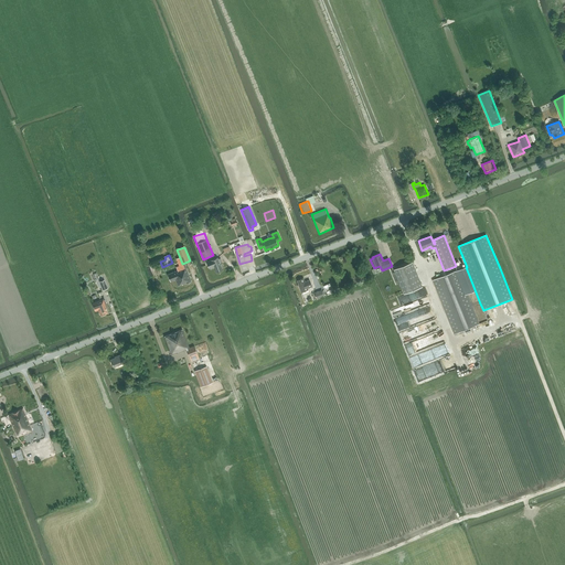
[(219,258),(217,257),(211,260),(206,263),(209,268),(214,266),(216,273),(223,270),(222,266),(223,266),(224,266),(221,258),(219,258)]
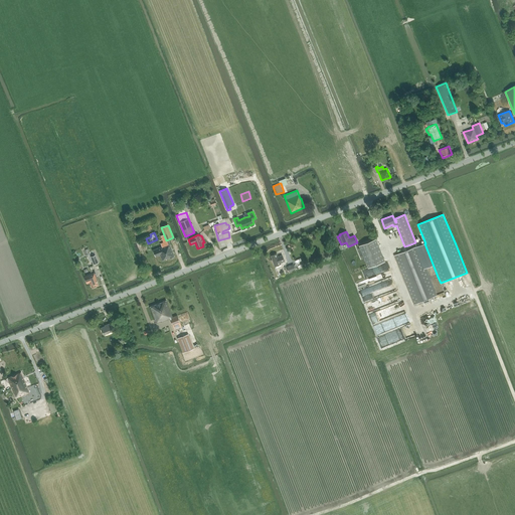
[(375,238),(359,245),(368,269),(385,262),(375,238)]
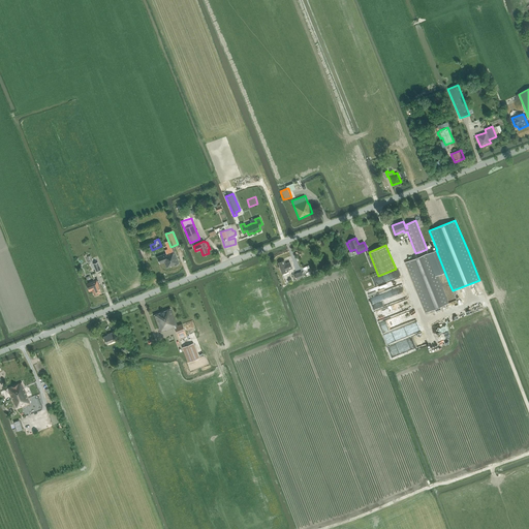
[(157,257),(158,258),(159,263),(164,261),(166,268),(170,266),(170,267),(175,266),(179,263),(174,250),(158,256),(157,257)]
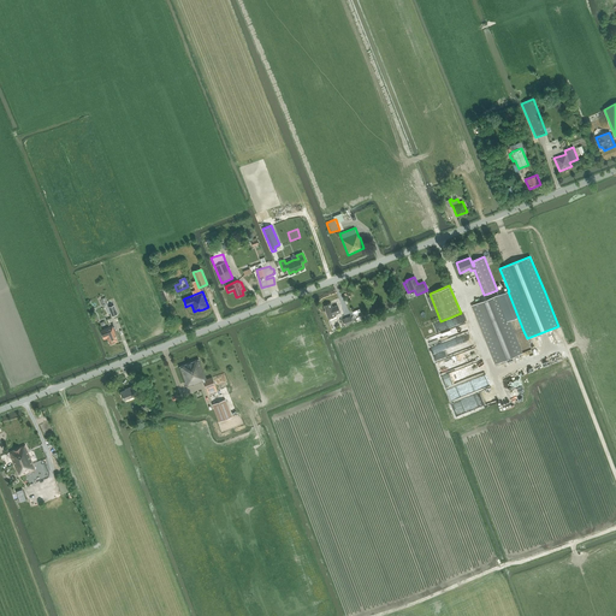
[(508,291),(499,295),(522,353),(532,350),(529,345),(525,333),(523,331),(508,291)]
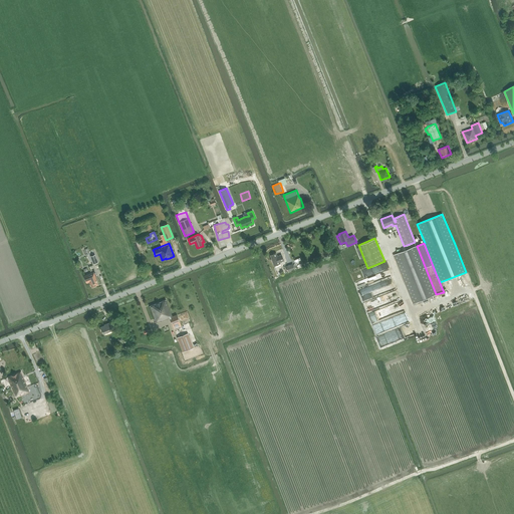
[(413,304),(436,294),(417,246),(394,255),(413,304)]
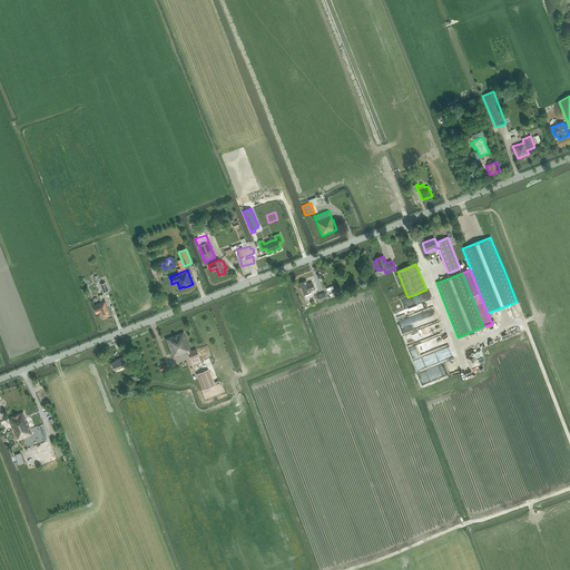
[(307,284),(306,279),(300,283),(304,295),(305,297),(308,295),(308,293),(311,292),(311,291),(315,290),(312,282),(307,284)]
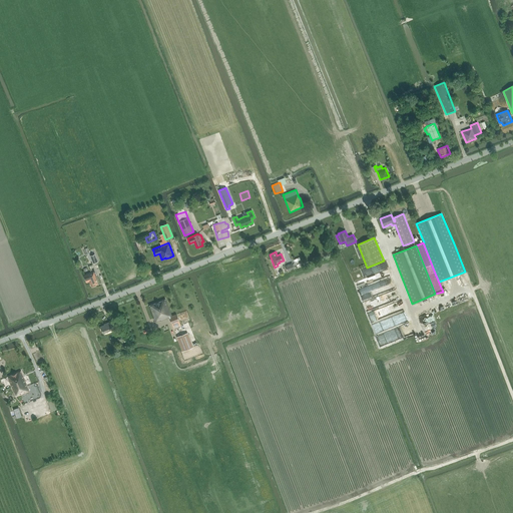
[(288,273),(295,271),(293,264),(286,266),(288,273)]
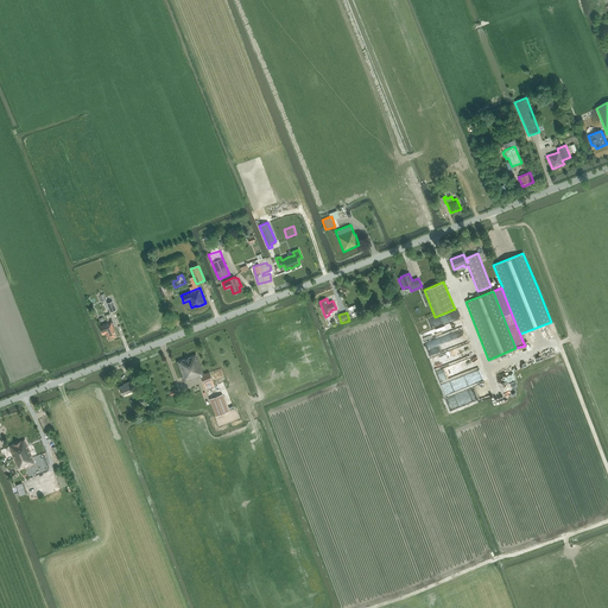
[(430,327),(441,324),(438,317),(429,321),(430,327)]
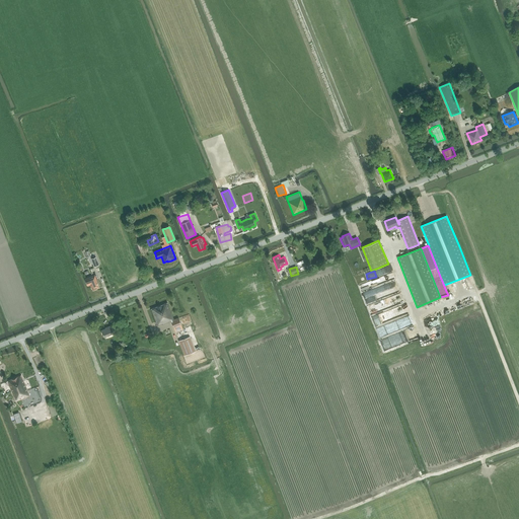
[(96,289),(99,287),(97,283),(99,282),(96,276),(95,276),(95,275),(85,279),(87,285),(90,285),(92,290),(93,290),(94,290),(96,290),(96,289)]
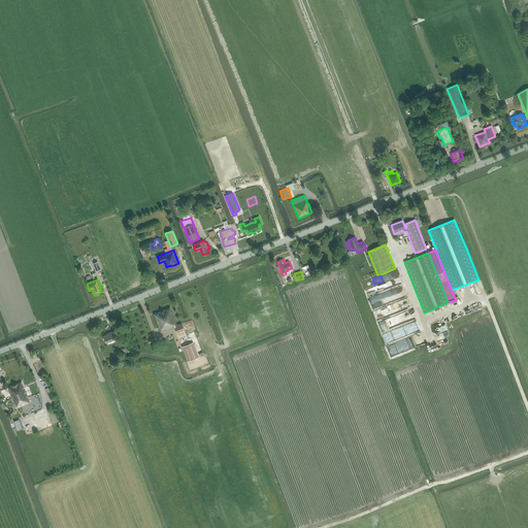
[(386,285),(366,289),(367,295),(387,290),(386,285)]
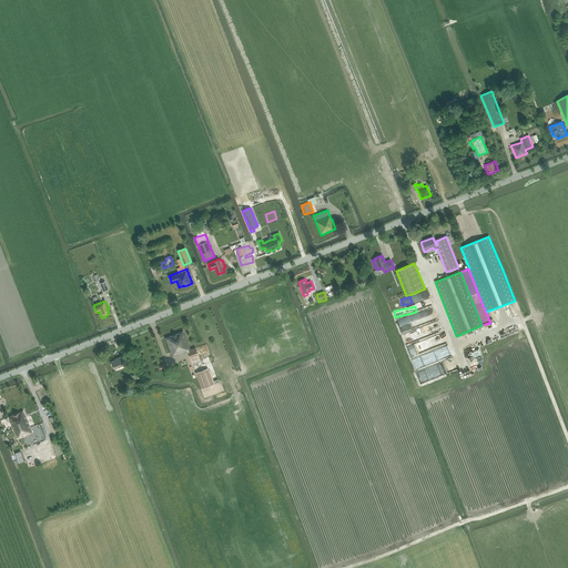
[(396,321),(398,326),(413,320),(412,316),(408,318),(407,316),(396,321)]
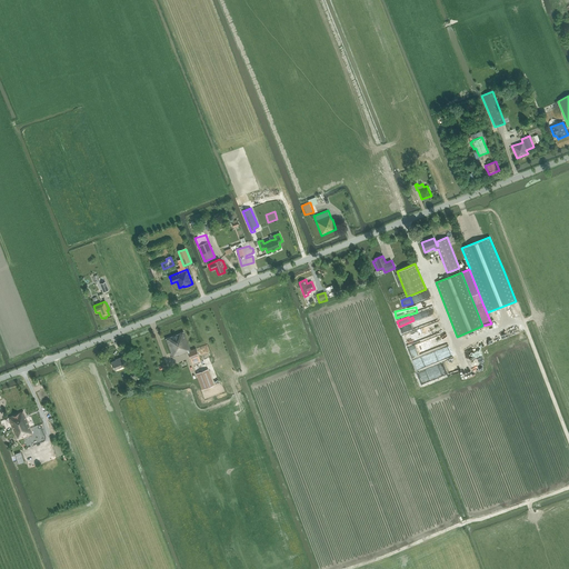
[(439,321),(401,333),(405,345),(442,332),(439,321)]
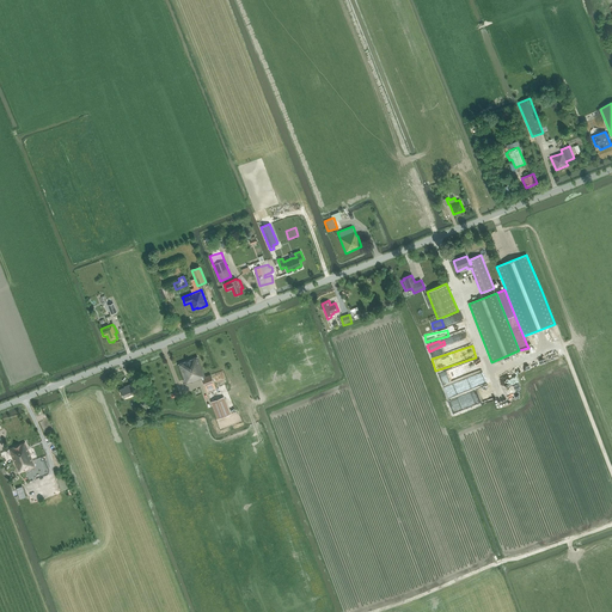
[(197,357),(178,365),(185,384),(191,381),(191,383),(202,379),(207,392),(215,389),(210,374),(204,377),(197,357)]
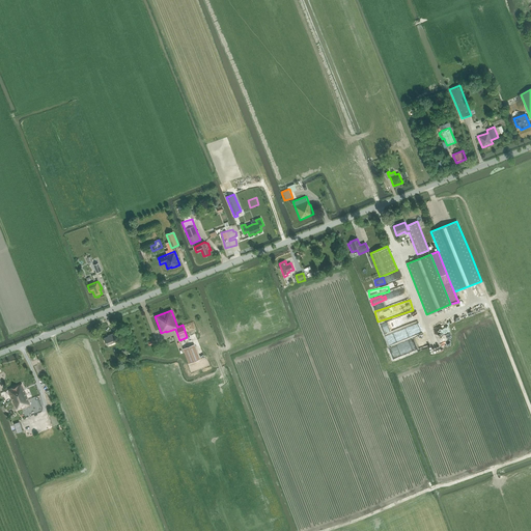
[(108,336),(104,338),(107,345),(118,341),(115,332),(108,335),(108,336)]
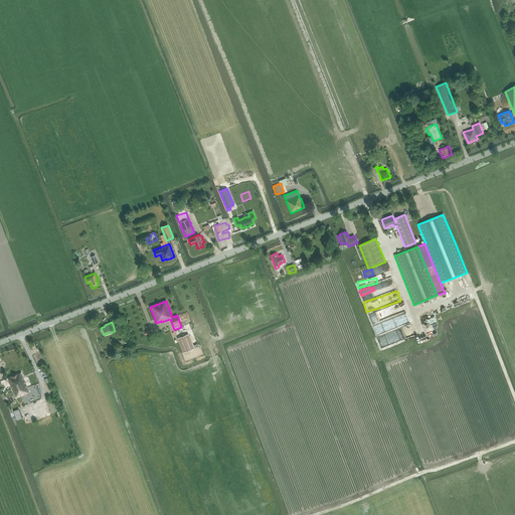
[(177,339),(183,353),(194,349),(188,335),(177,339)]
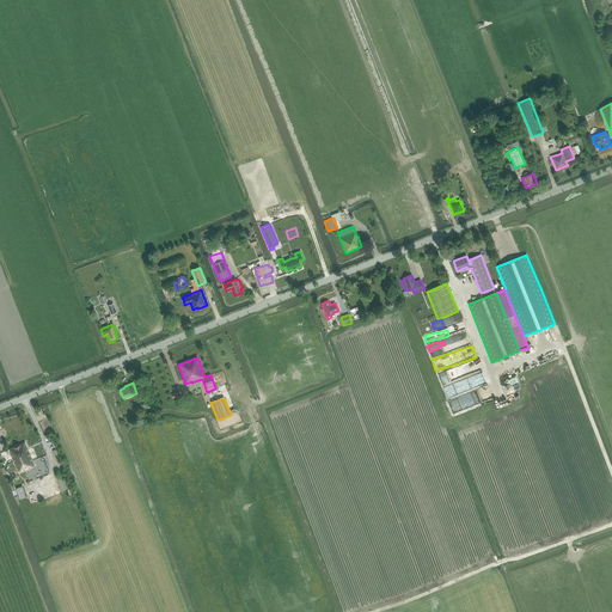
[(25,442),(8,450),(17,470),(18,469),(19,473),(28,470),(29,471),(31,470),(31,469),(35,466),(25,442)]
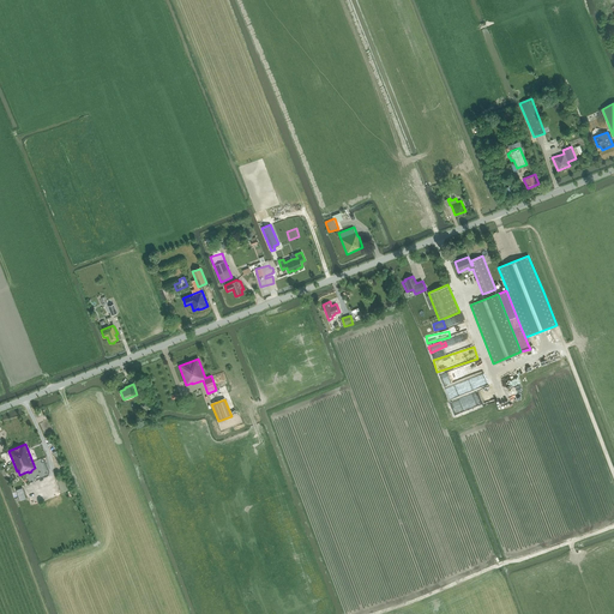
[(64,480),(58,482),(61,492),(72,488),(68,479),(64,480)]
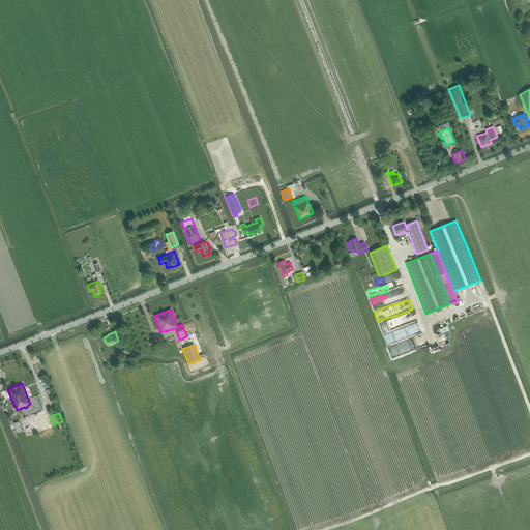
[(24,429),(26,435),(39,431),(37,424),(24,429)]
